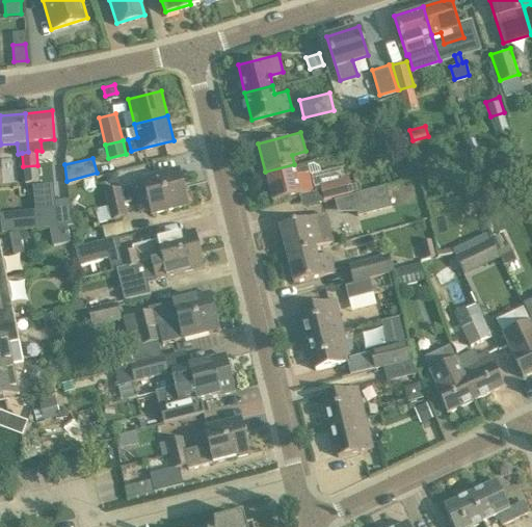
[(294,164),(265,172),(272,200),(301,192),(301,191),(315,188),(310,168),(296,172),(294,164)]
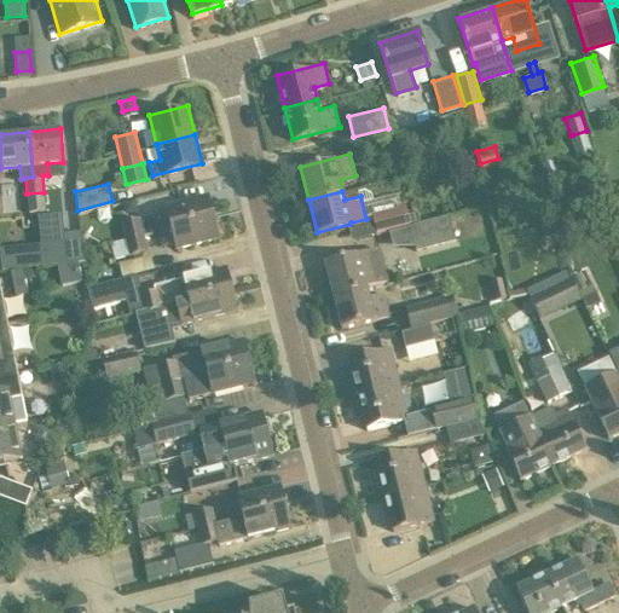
[(28,209),(45,207),(44,192),(27,194),(28,209)]
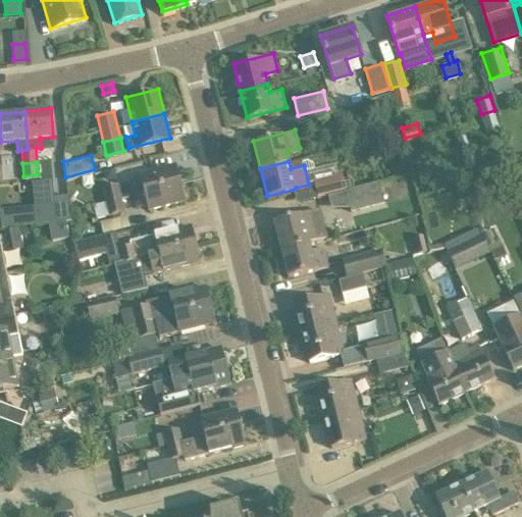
[(133,193),(180,181),(176,163),(139,172),(140,175),(129,177),(133,193)]
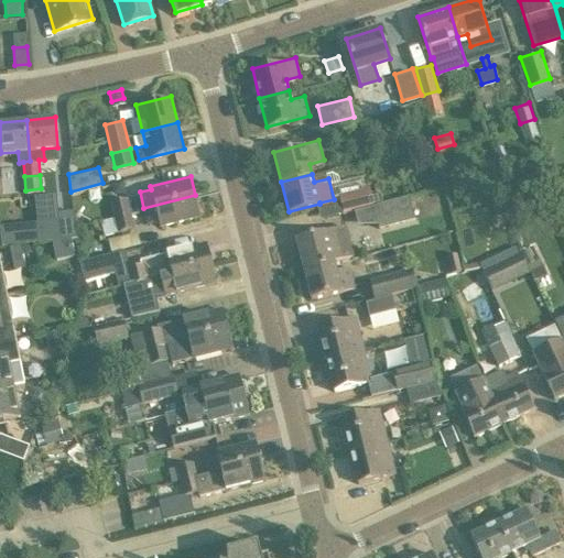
[(344,210),(373,203),(369,185),(338,192),(344,210)]
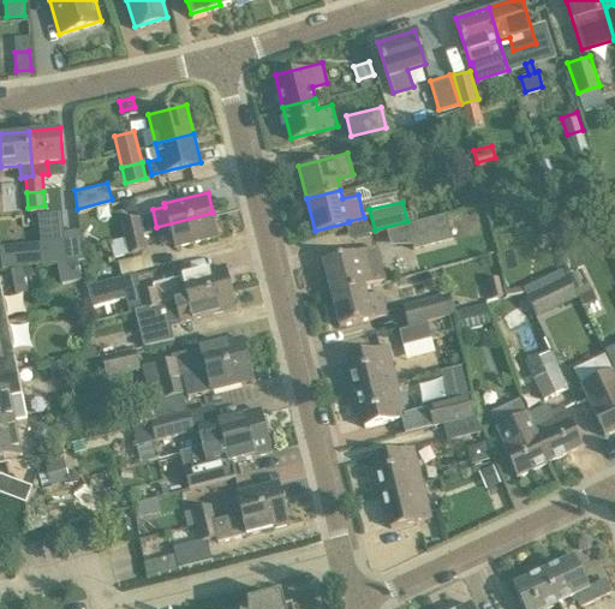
[(446,212),(411,220),(413,246),(452,237),(446,212)]
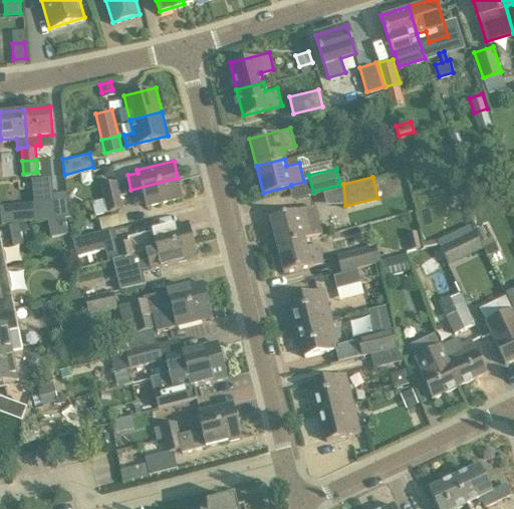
[(115,178),(101,182),(105,196),(116,193),(119,193),(115,178)]
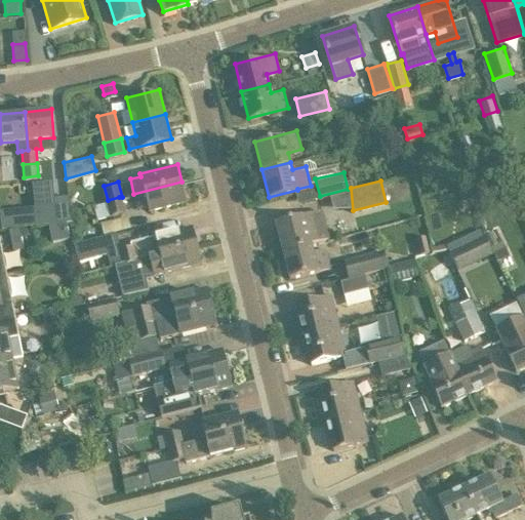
[(182,182),(133,194),(136,206),(147,204),(149,209),(186,200),(182,182)]
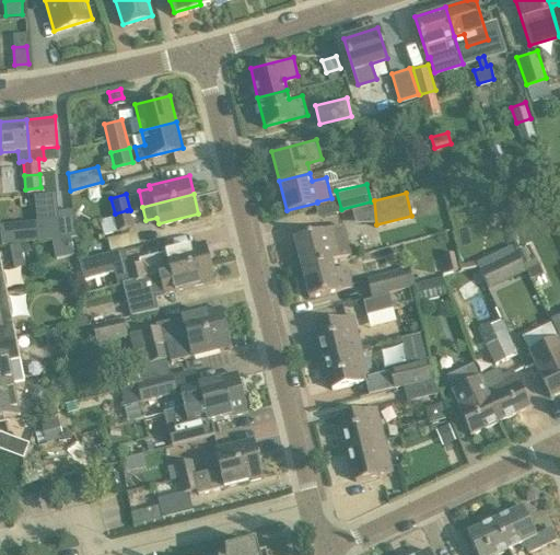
[(76,233),(72,207),(57,208),(58,216),(36,218),(38,238),(73,234),(76,233)]
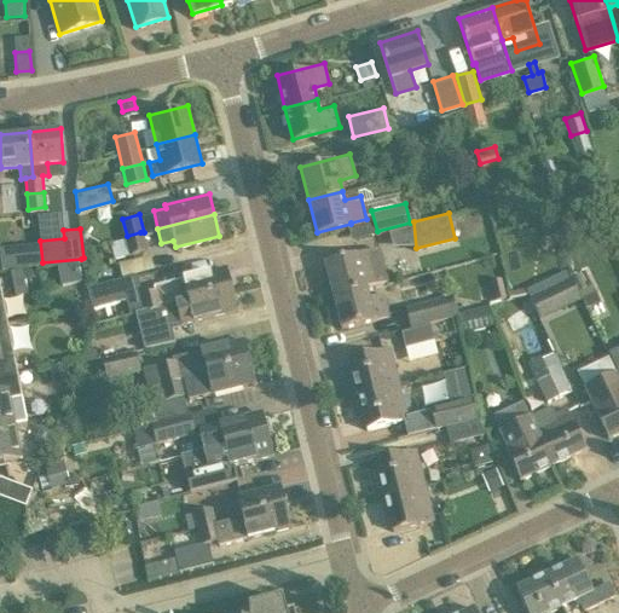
[(140,232),(127,236),(131,252),(148,247),(144,232),(140,232)]
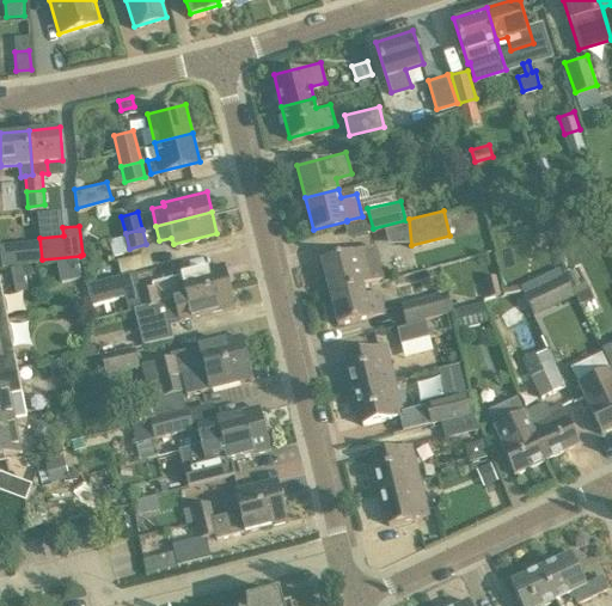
[(13,242),(0,243),(0,257),(0,261),(1,264),(16,263),(13,242)]
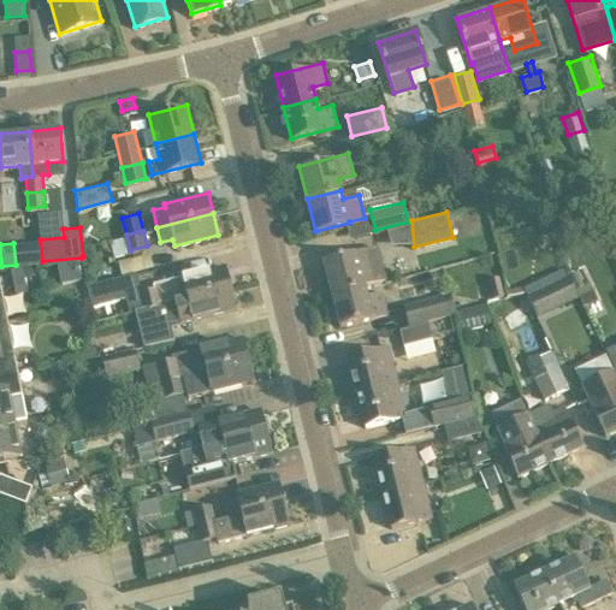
[(331,292),(365,283),(363,282),(386,277),(378,244),(323,259),(331,292)]
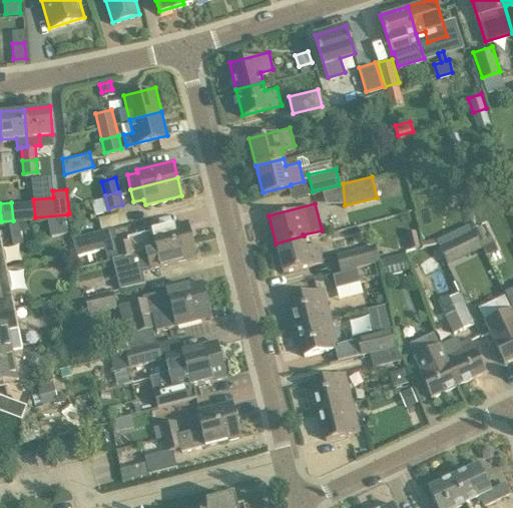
[(99,211),(100,222),(125,217),(124,207),(99,211)]
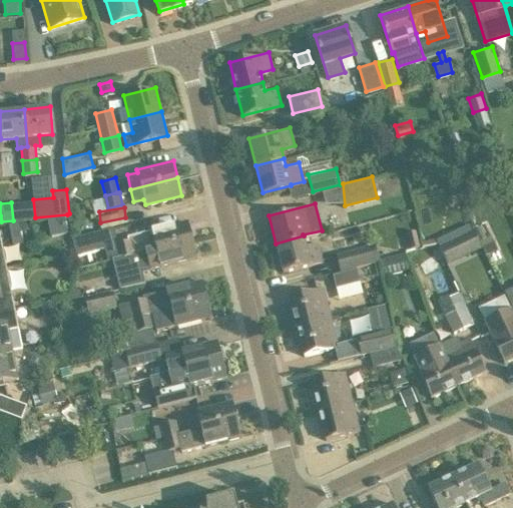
[(188,220),(151,229),(126,235),(127,238),(117,240),(113,225),(72,235),(76,252),(104,245),(107,257),(108,257),(108,258),(119,255),(156,247),(192,238),(188,220)]
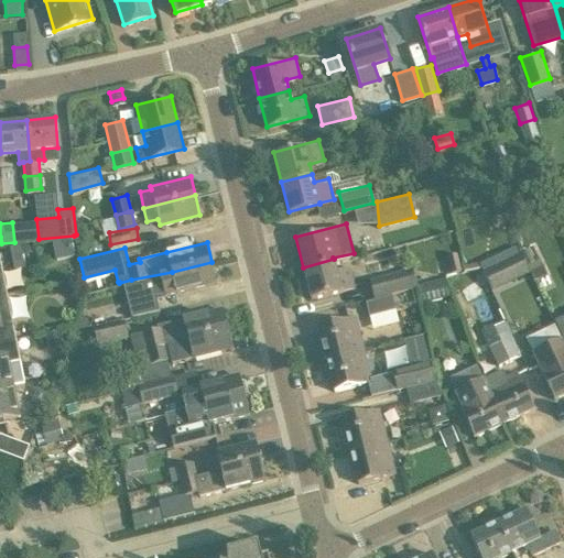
[(527,261),(539,255),(533,242),(521,248),(527,261)]
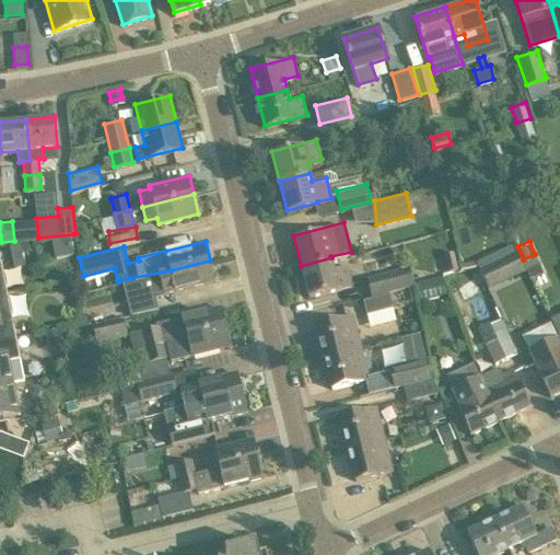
[(435,254),(436,272),(458,267),(453,250),(435,254)]
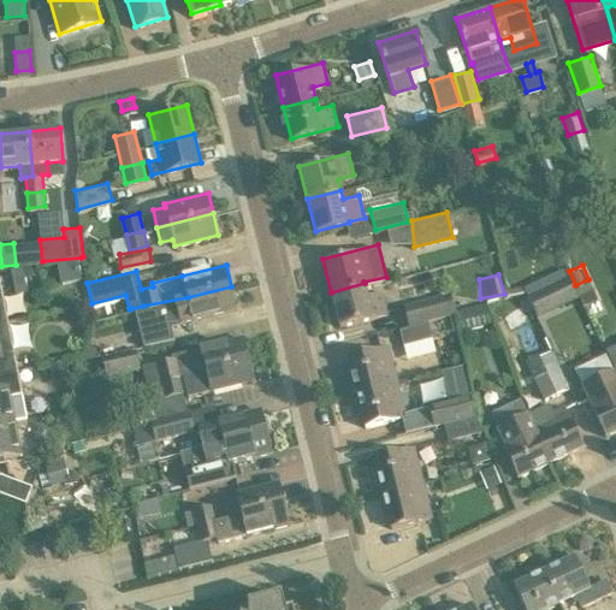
[(575,285),(584,303),(597,297),(588,279),(575,285)]
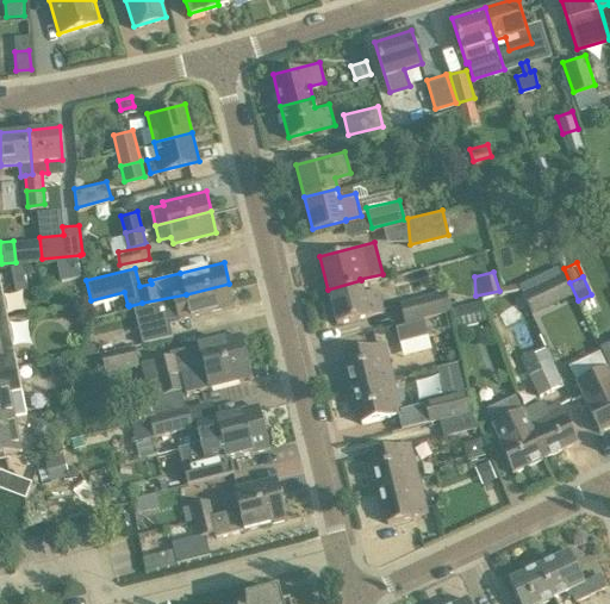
[(361,280),(328,290),(336,322),(385,310),(379,286),(363,290),(361,280)]
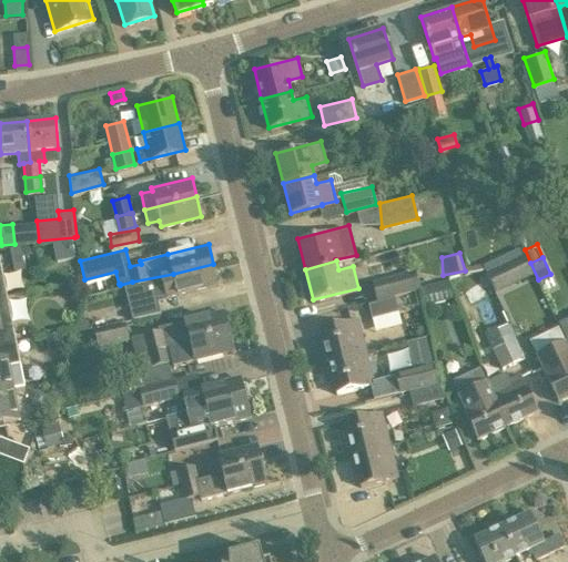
[(495,290),(514,282),(519,279),(510,261),(505,263),(486,271),(495,290)]
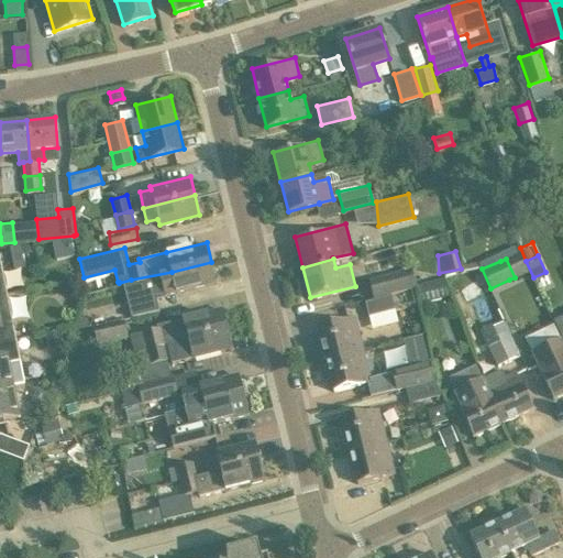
[(176,292),(216,282),(211,262),(172,272),(131,280),(119,283),(122,297),(148,291),(150,294),(175,288),(176,292)]
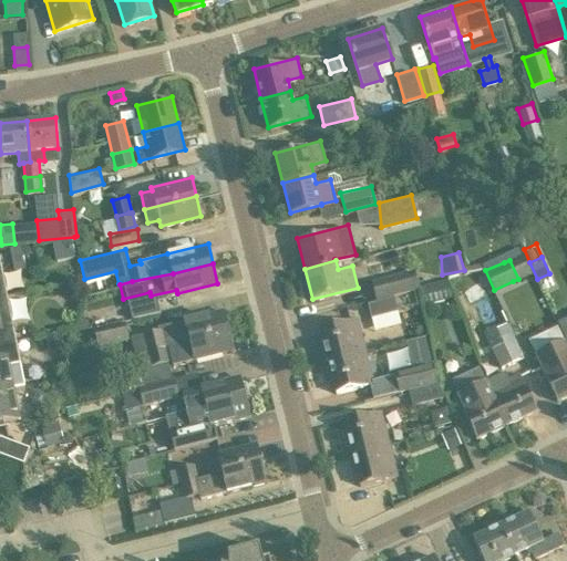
[(375,298),(419,287),(414,268),(370,279),(375,298)]
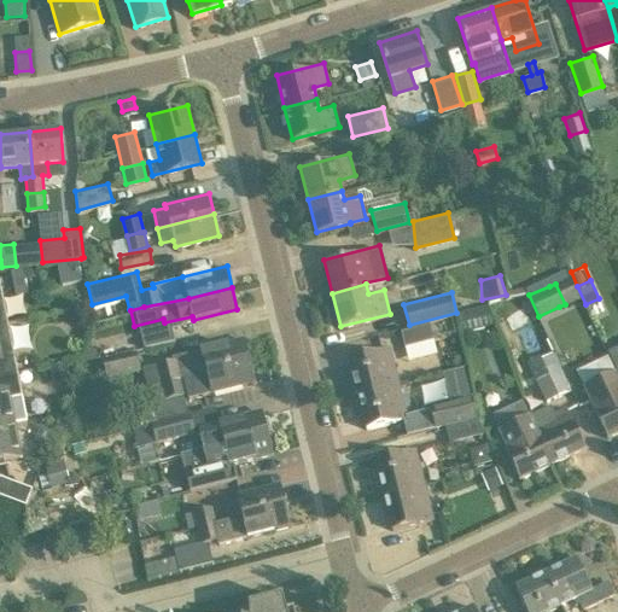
[(489,301),(456,309),(461,328),(494,321),(489,301)]
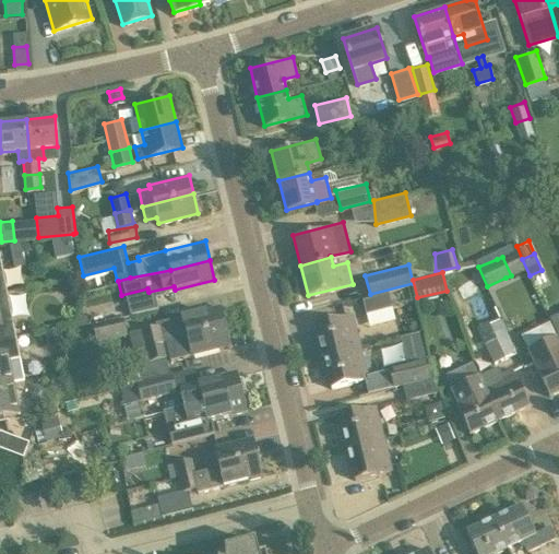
[(14,308),(27,306),(23,289),(10,292),(14,308)]
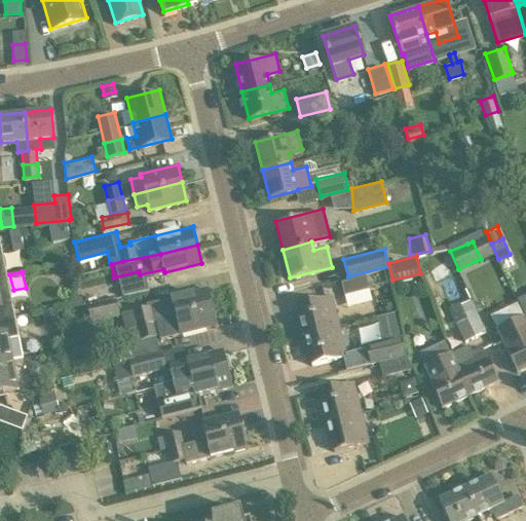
[(0,317),(14,314),(6,273),(0,273),(0,317)]
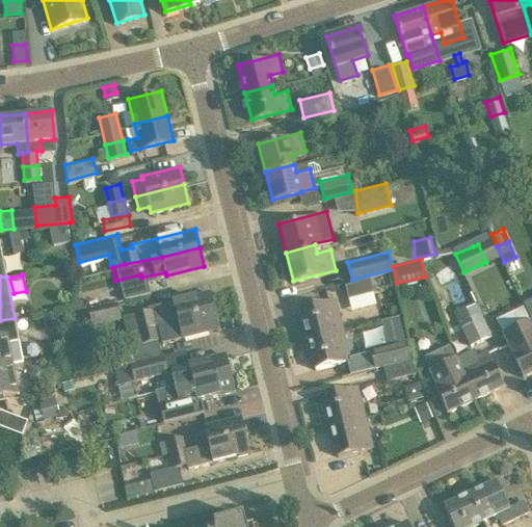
[(369,277),(345,283),(348,295),(373,289),(369,277)]
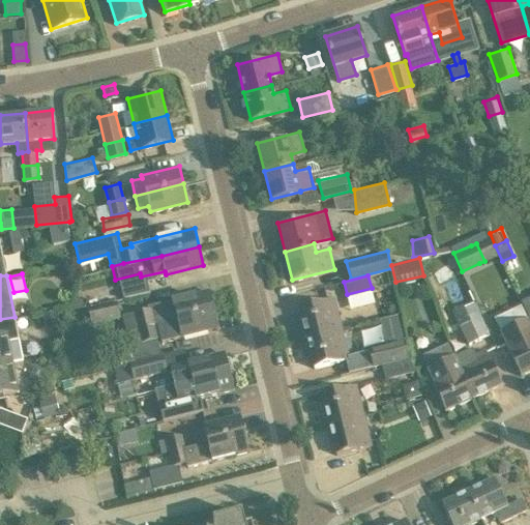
[(157,322),(214,308),(209,289),(171,299),(171,297),(147,303),(148,307),(134,310),(139,326),(153,323),(153,322),(157,321),(157,322)]
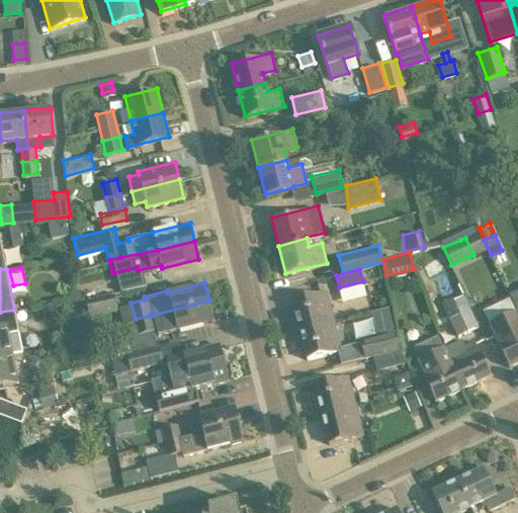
[(83,300),(82,296),(80,287),(70,289),(63,305),(83,300)]
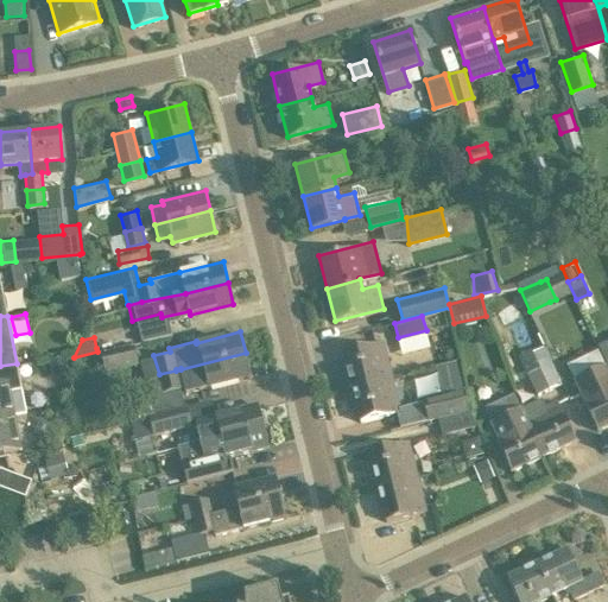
[(352,385),(392,374),(382,340),(342,349),(352,385)]
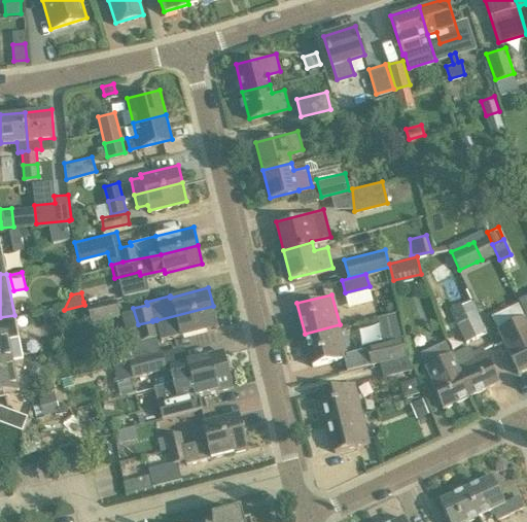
[(115,297),(86,304),(91,319),(119,313),(115,297)]
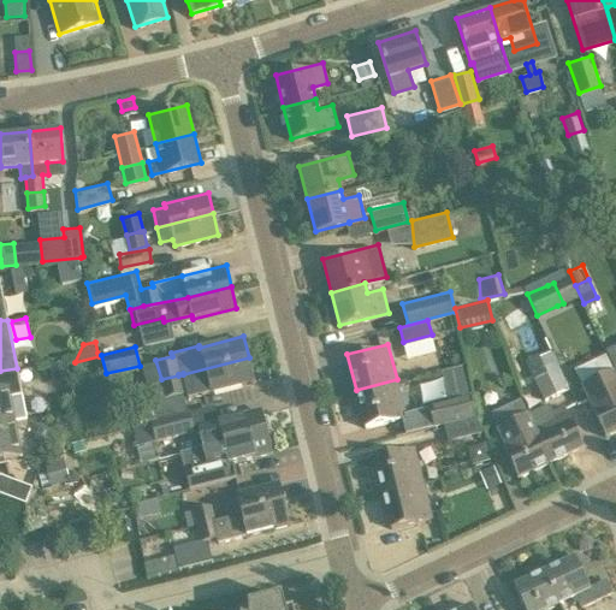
[(569,384),(552,348),(527,360),(543,396),(569,384)]
